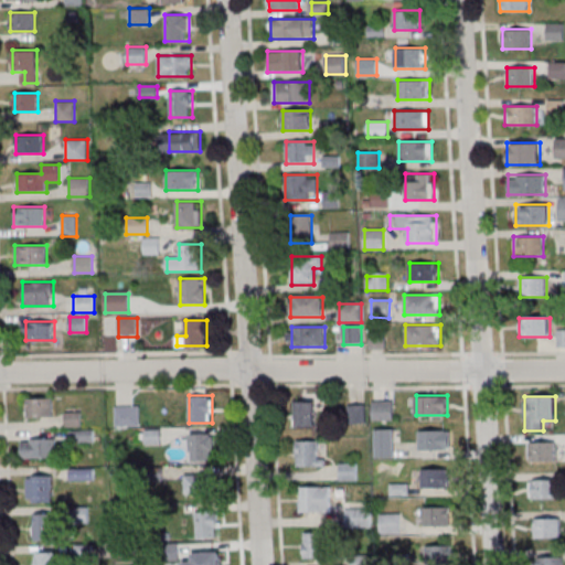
[(53,397),(27,397),(27,417),(53,417),(53,397)]
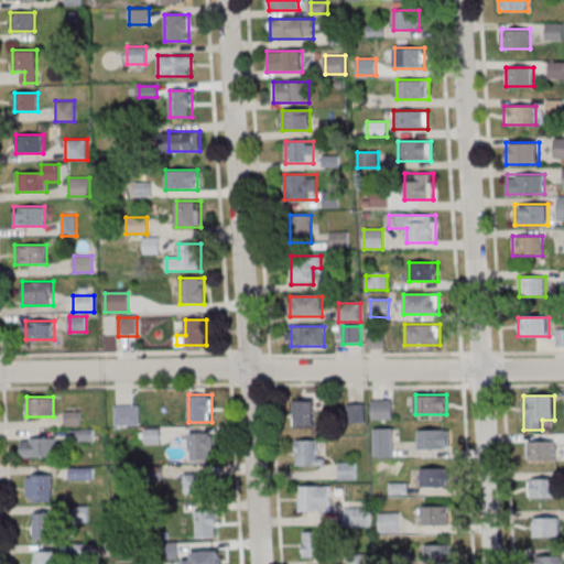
[(315,400),(293,400),(293,425),(315,425),(315,400)]
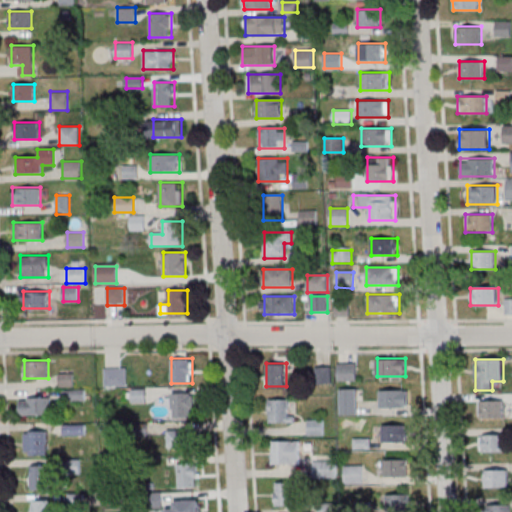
[(338,363),(338,380),(357,380),(357,363),(338,363)]
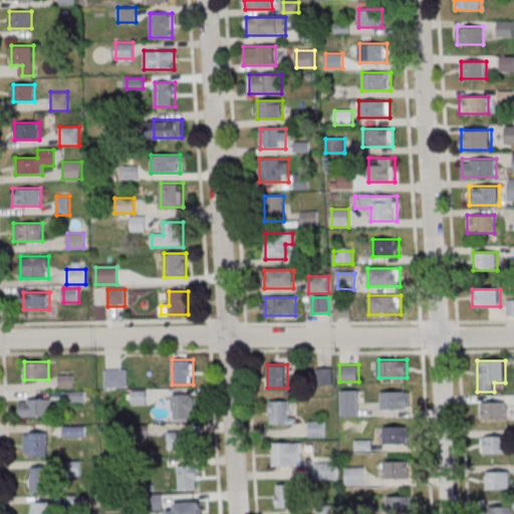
[(331,383),(331,367),(322,367),(322,383),(331,383)]
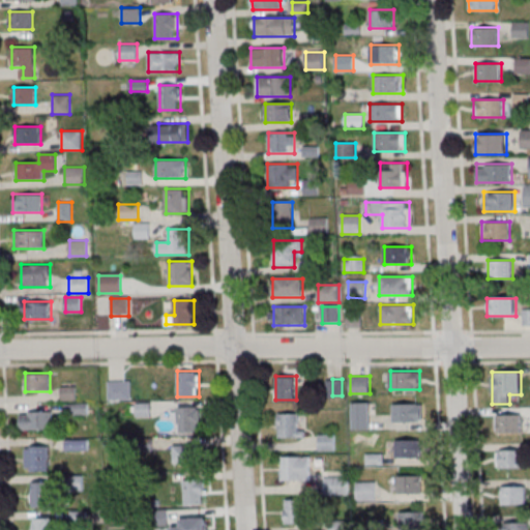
[(131,400),(131,380),(109,380),(109,400),(131,400)]
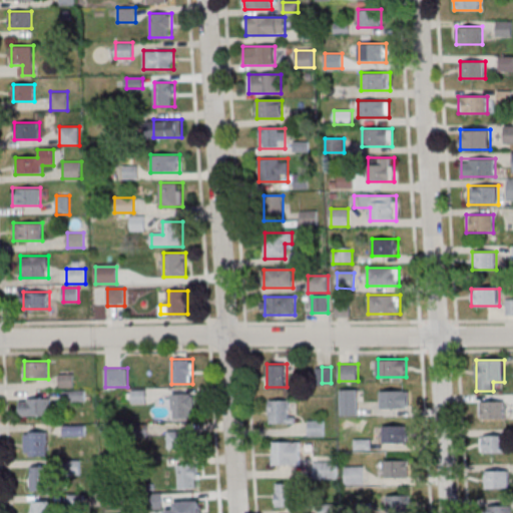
[(342,415),(363,415),(363,389),(342,389),(342,415)]
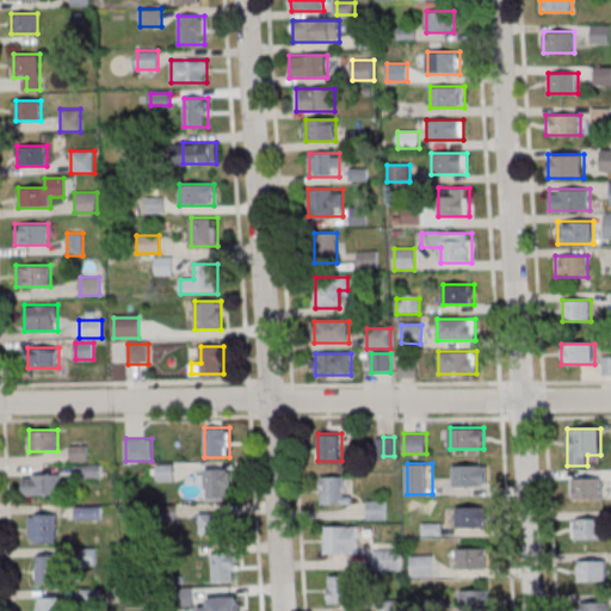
[(102,479),(102,464),(75,464),(75,479),(102,479)]
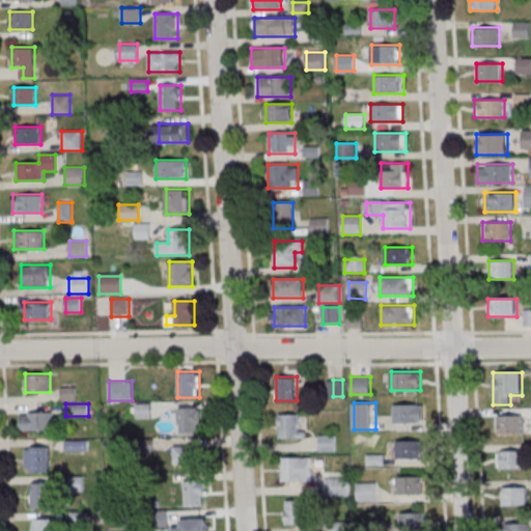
[(394,422),(424,422),(424,403),(394,403),(394,422)]
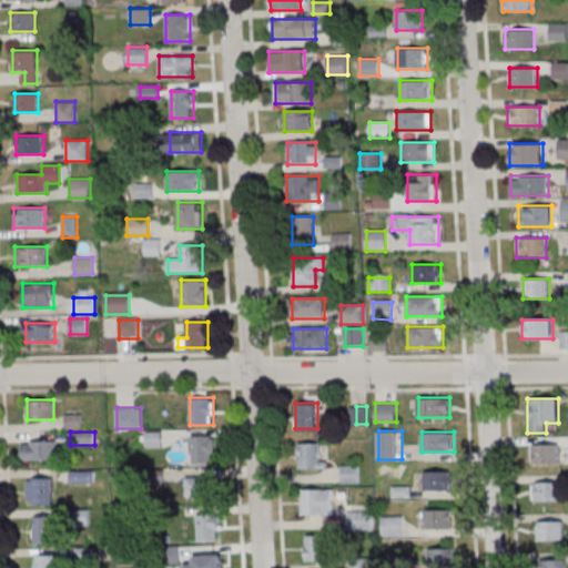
[(192,435),(192,463),(214,463),(214,435),(192,435)]
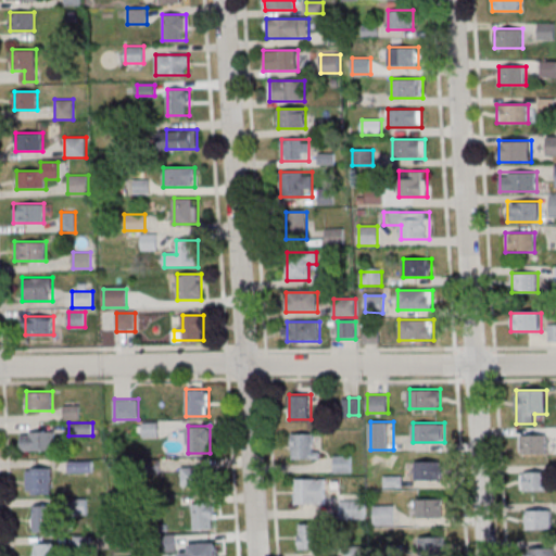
[(22,431),(22,451),(57,451),(57,431),(22,431)]
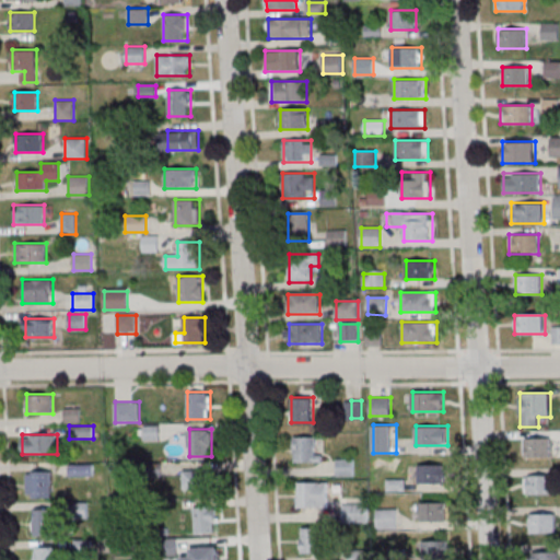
[(294,463),(321,463),(321,436),(294,436),(294,463)]
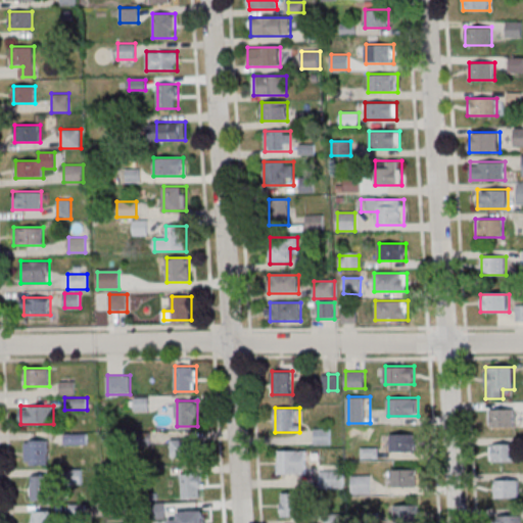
[(515,410),(489,410),(489,428),(515,428),(515,410)]
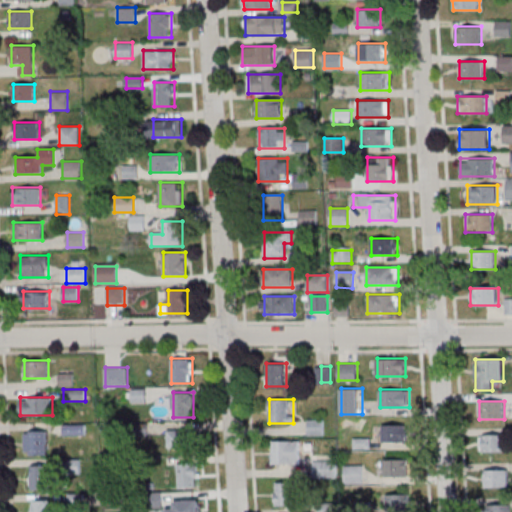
[(324,419),(308,419),(308,435),(324,435),(324,419)]
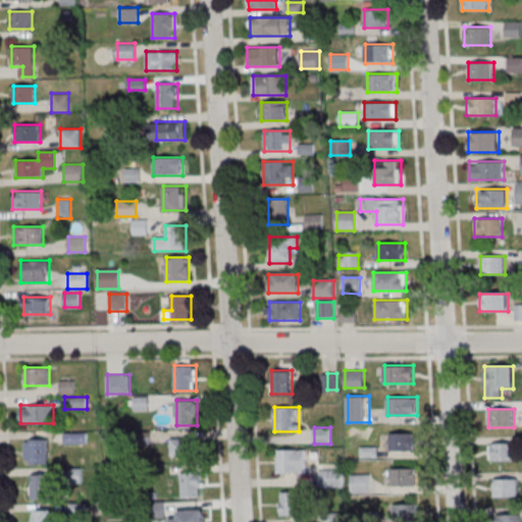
[(63,442),(88,442),(88,432),(63,432),(63,442)]
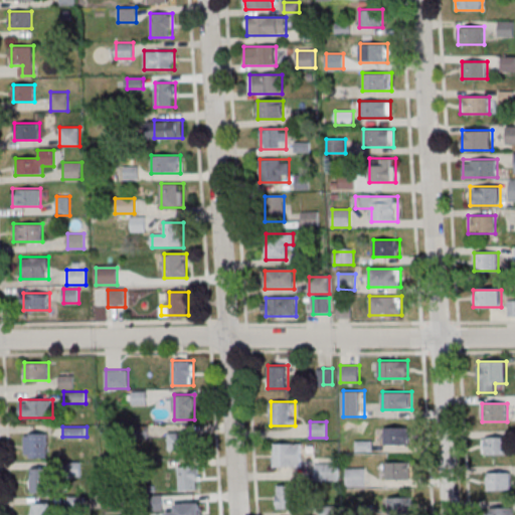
[(384,446),(411,446),(411,427),(384,427),(384,446)]
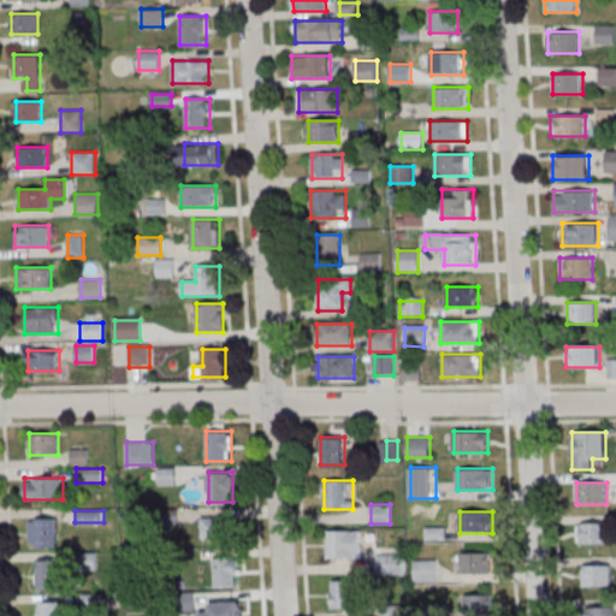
[(201,538),(229,538),(229,516),(201,516),(201,538)]
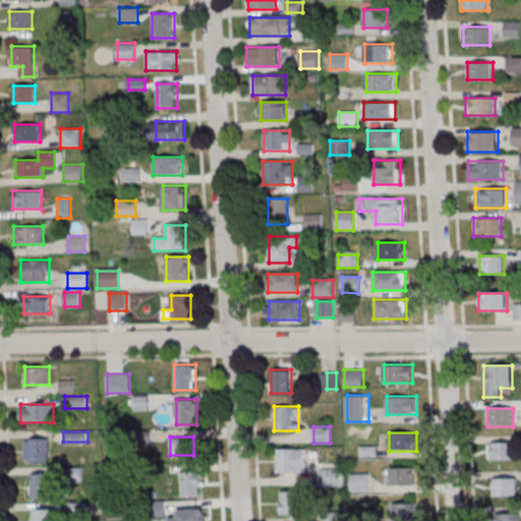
[(24,462),(49,462),(49,438),(24,438),(24,462)]
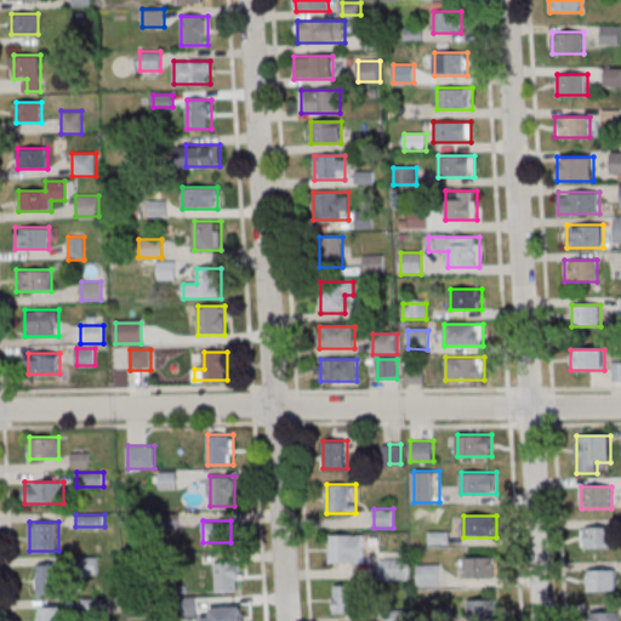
[(584,547),(614,547),(614,527),(584,527),(584,547)]
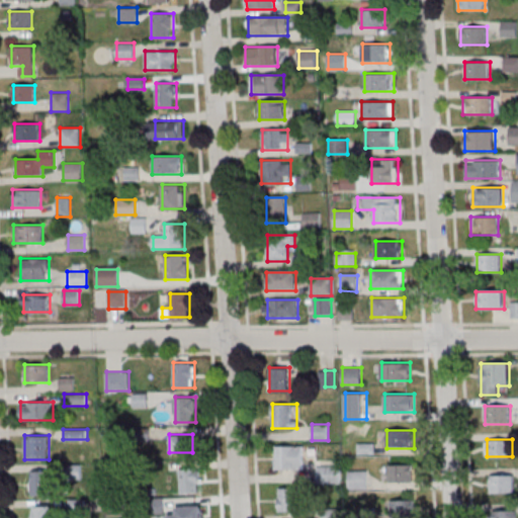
[(275,446),(275,469),(304,469),(304,446),(275,446)]
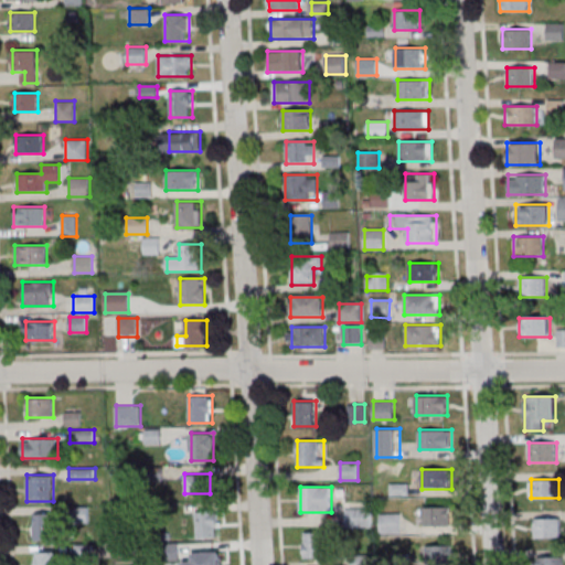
[(371,507),(347,507),(347,526),(371,526),(371,507)]
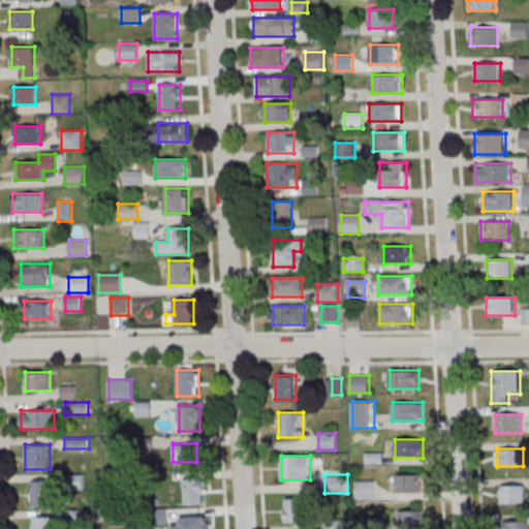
[(421,492),(421,474),(398,474),(398,492),(421,492)]
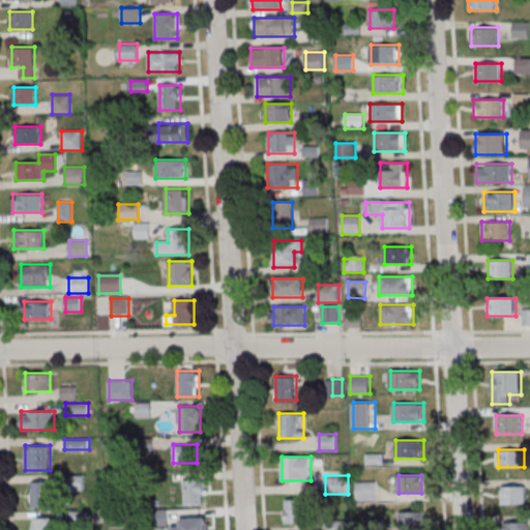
[(183,504),(205,504),(205,478),(183,478),(183,504)]
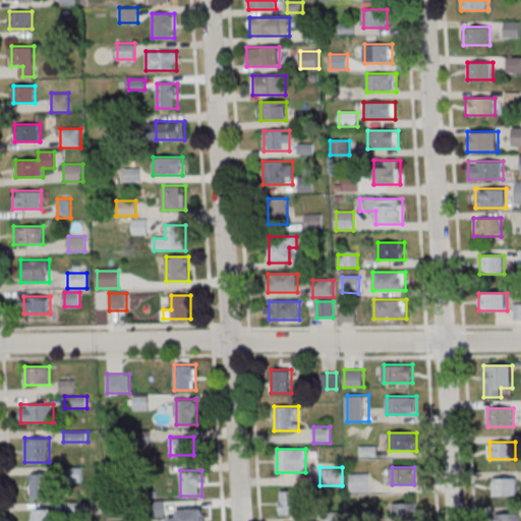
[(30,473),(30,498),(53,498),(53,473),(30,473)]
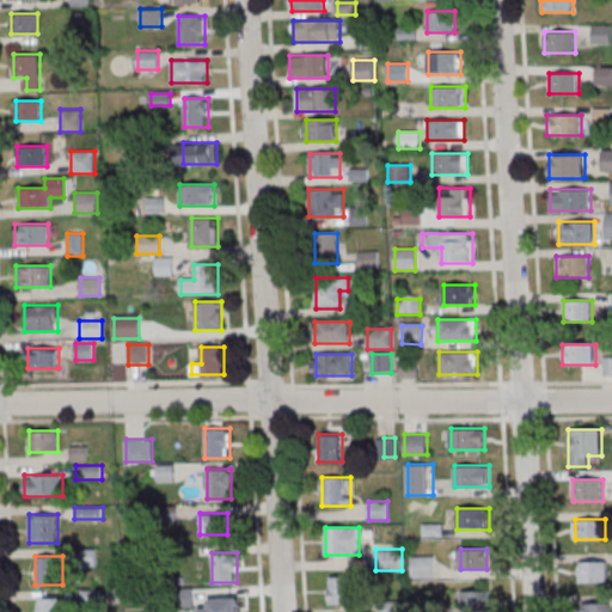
[(434,577),(434,556),(412,556),(412,577),(434,577)]
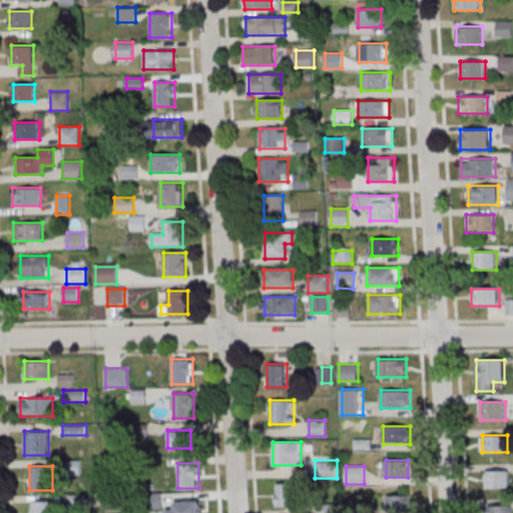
[(509,488),(509,471),(485,471),(485,488),(509,488)]
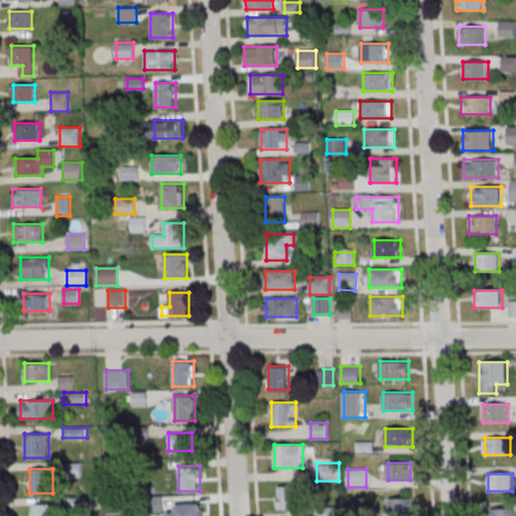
[(299,509),(298,485),(277,485),(277,509),(299,509)]
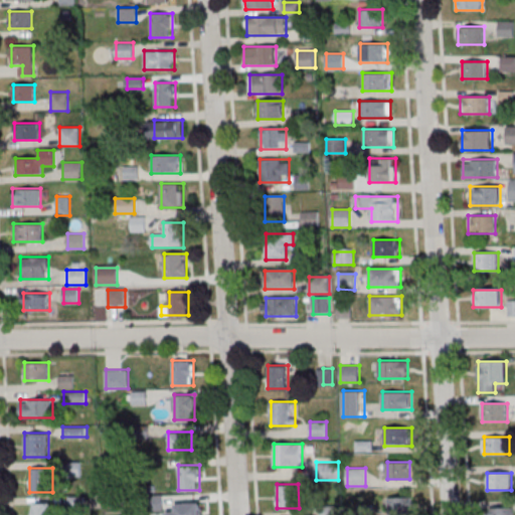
[(388,497),(388,514),(412,514),(412,497),(388,497)]
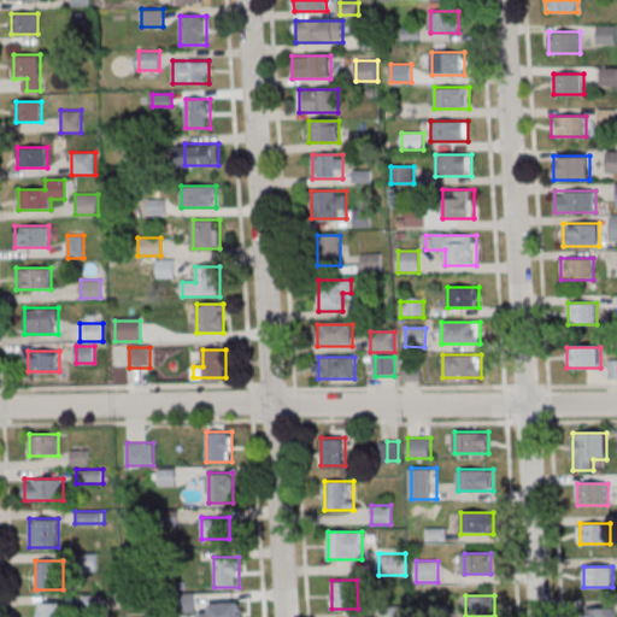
[(63,616),(63,603),(39,603),(39,616),(63,616)]
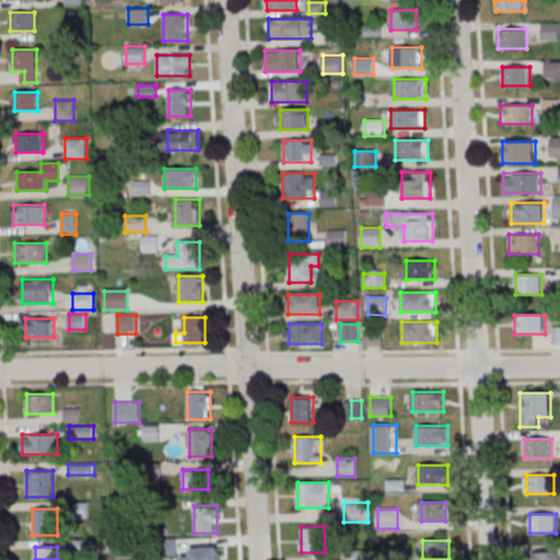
[(183,559),(222,559),(223,548),(194,548),(194,558),(184,558),(183,559)]
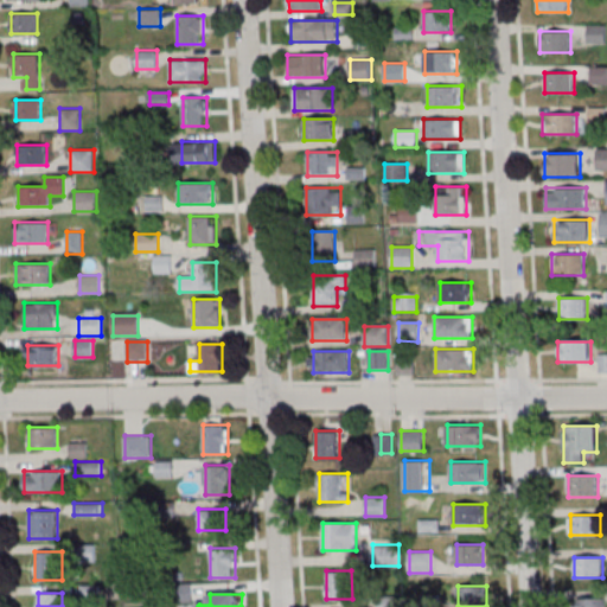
[(396,606),(397,595),(377,595),(376,606),(396,606)]
